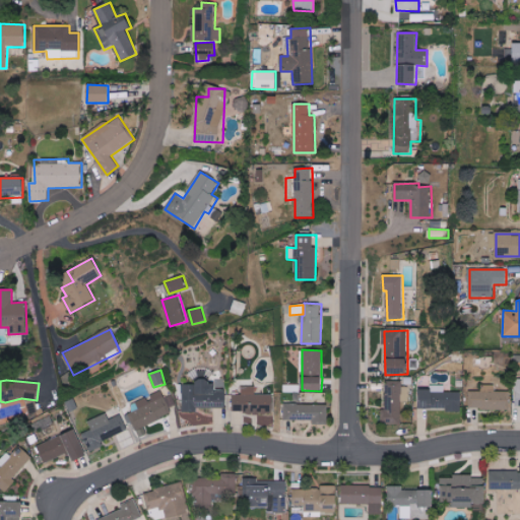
[(183,409),(226,409),(226,389),(216,389),(216,381),(197,381),(197,384),(183,385),(183,409)]
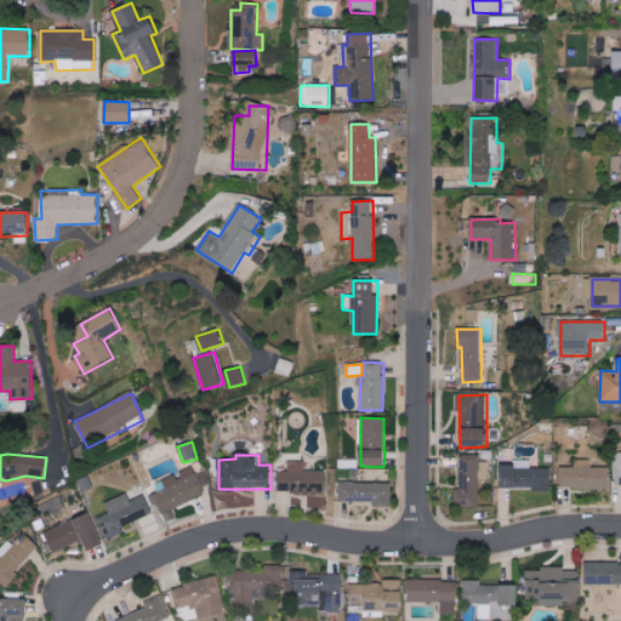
[(479,507),(479,480),(488,480),(488,457),(461,457),(460,489),(456,489),(455,506),(479,507)]
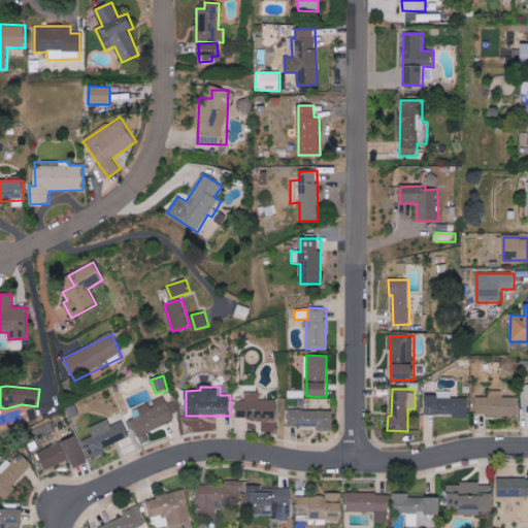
[(475,397),(475,416),(518,416),(518,397),(502,398),(502,391),(489,391),(489,397),(475,397)]
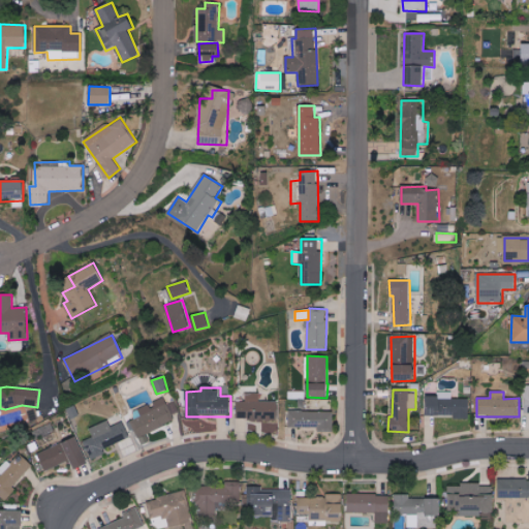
[(260,402),(260,393),(246,393),(246,401),(237,402),(237,421),(278,421),(278,401),(260,402)]
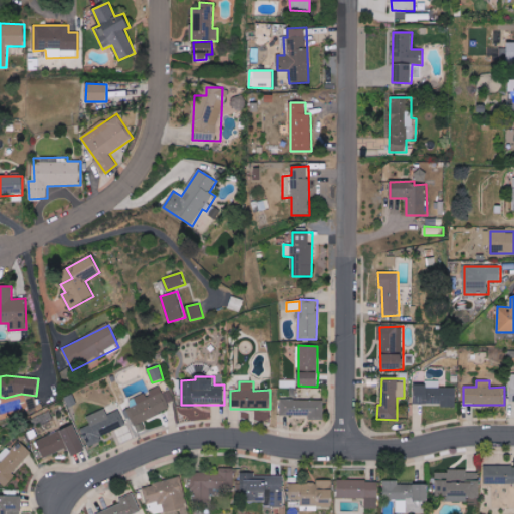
[(416,384),(416,405),(442,404),(442,408),(457,408),(456,388),(440,388),(440,384),(416,384)]
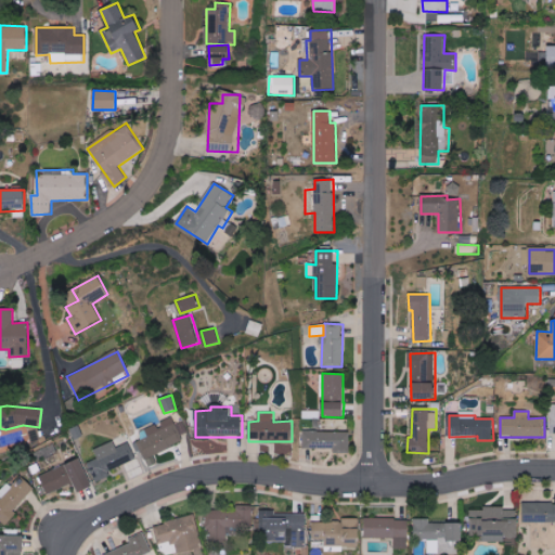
[(181,423),(176,425),(173,420),(136,435),(145,459),(189,441),(181,423)]
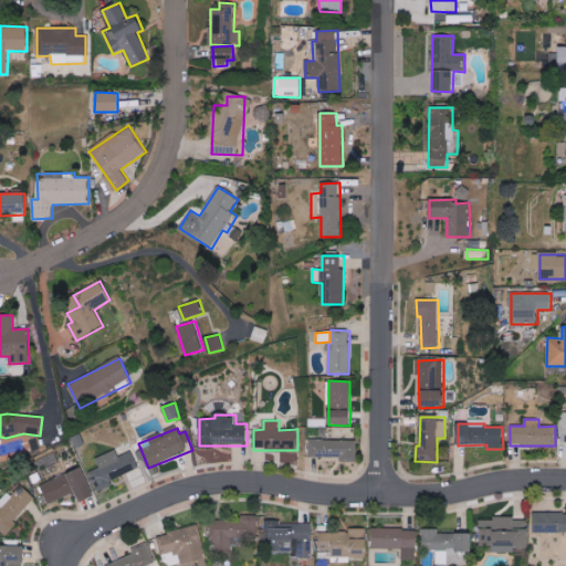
[(357,441),(308,440),(308,458),(341,459),(341,462),(357,462),(357,441)]
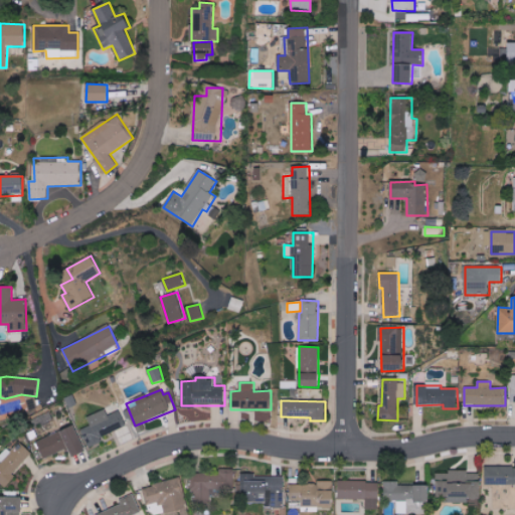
[(88,417),(91,425),(81,430),(89,448),(105,442),(102,436),(124,426),(118,411),(108,415),(106,409),(88,417)]
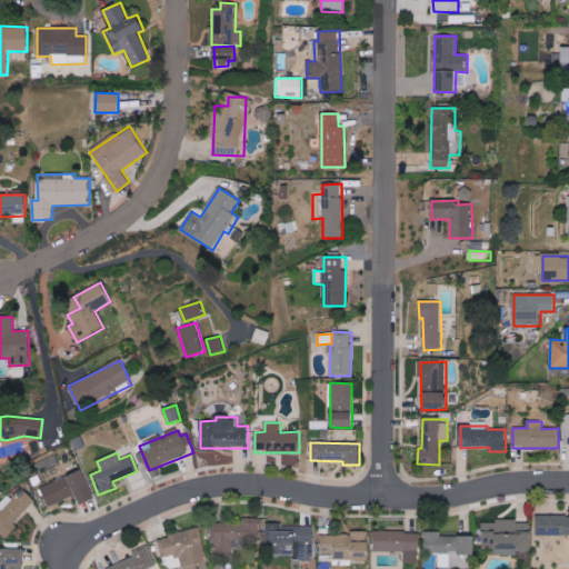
[(49,507),(76,495),(81,506),(96,499),(82,470),(41,489),(49,507)]
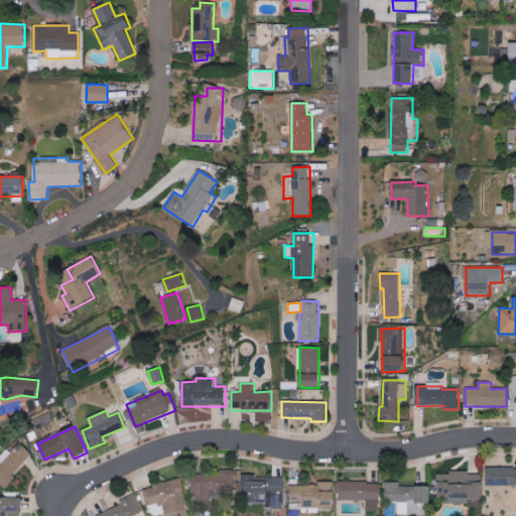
[(32,455),(20,443),(0,465),(0,484),(5,489),(15,478),(12,476),(32,455)]
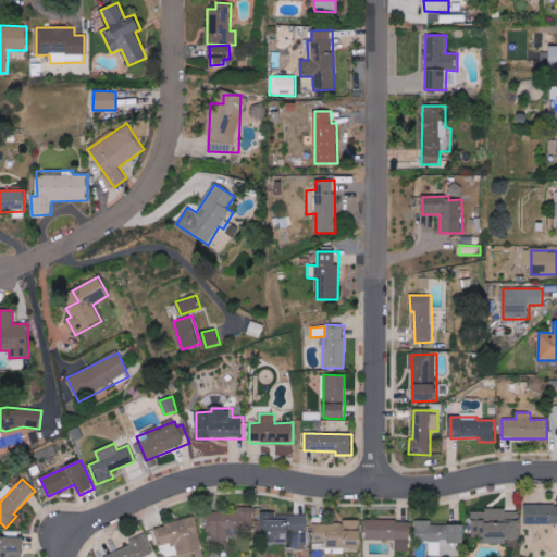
[(524,523),(556,523),(556,505),(524,505),(524,523)]
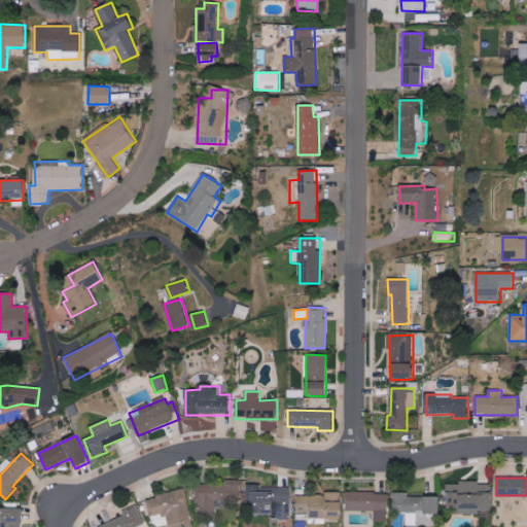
[(492,512),(492,484),(446,483),(446,508),(461,508),(461,515),(481,516),(481,511),(492,512)]
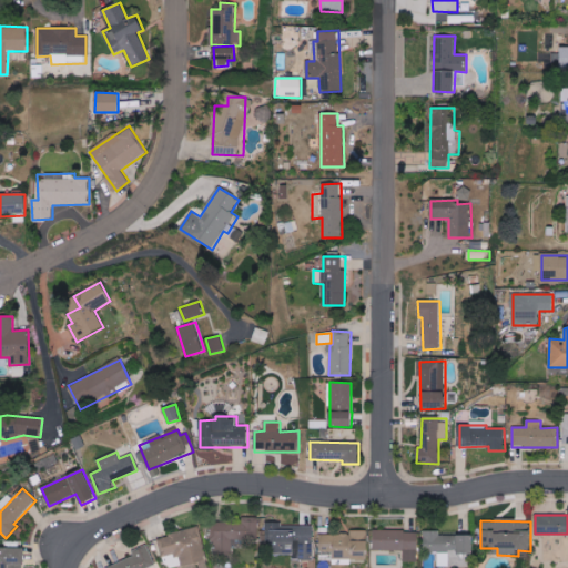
[(314,527),(290,526),(290,531),(274,530),(273,553),(296,553),(296,545),(314,545),(314,527)]
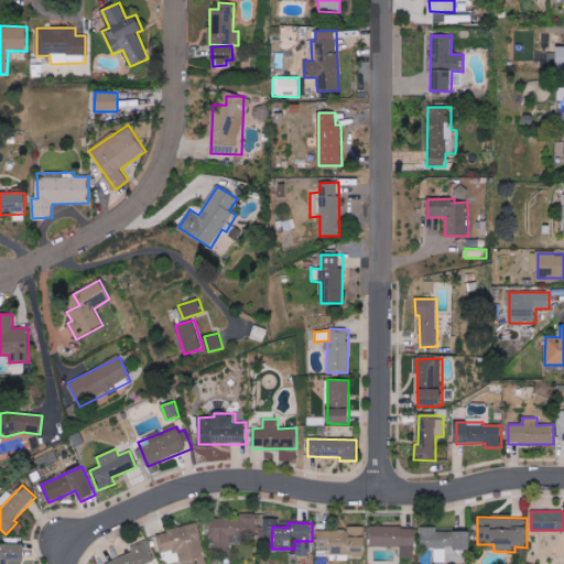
[(205,557),(199,524),(156,532),(160,553),(179,550),(181,562),(205,557)]
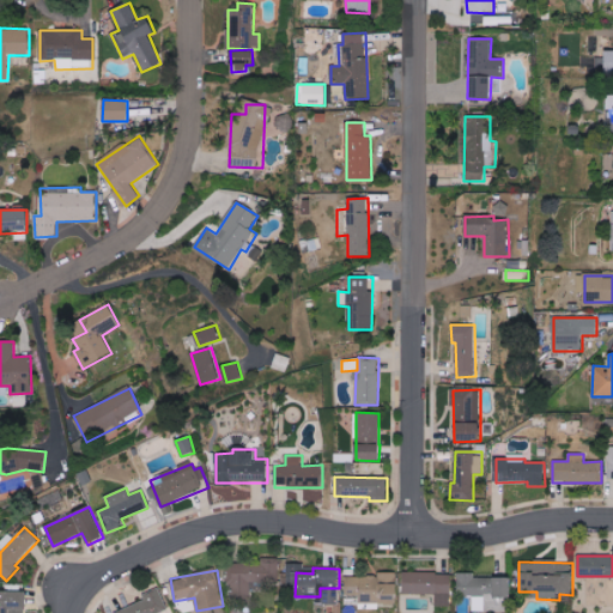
[(405,594),(435,595),(435,606),(450,607),(450,574),(405,572),(405,594)]
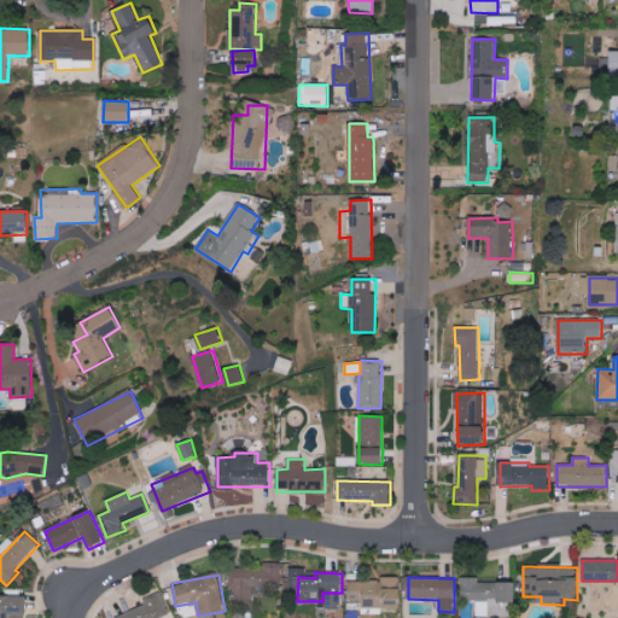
[(513,583),(477,583),(477,577),(460,578),(460,601),(474,601),(476,617),(514,617),(513,583)]
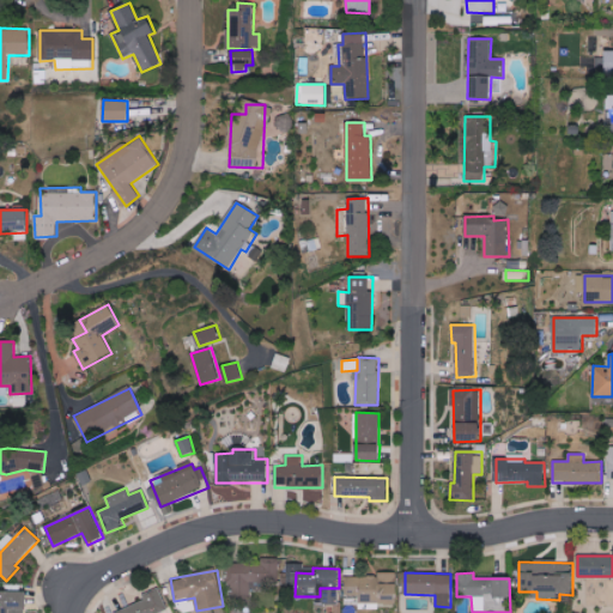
[(346,576),(346,598),(359,598),(359,605),(399,604),(398,575),(346,576)]
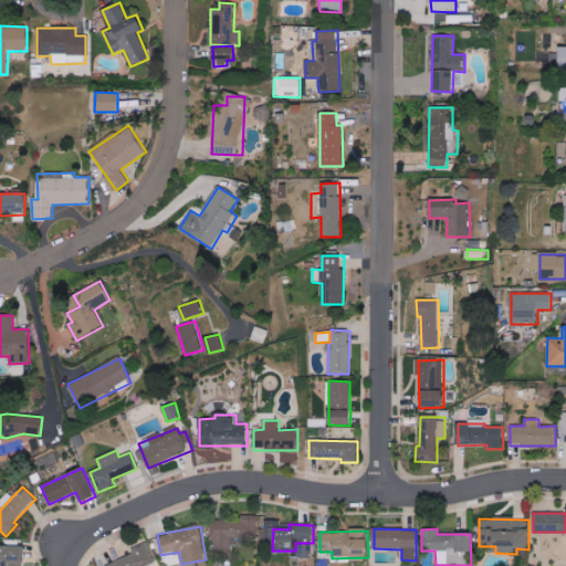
[(145,565),(154,563),(147,544),(130,549),(133,556),(105,565),(145,565)]
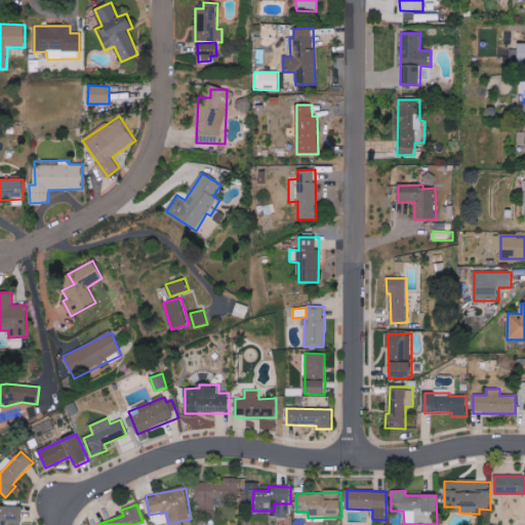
[(0,524),(23,524),(23,507),(0,507),(0,524)]
